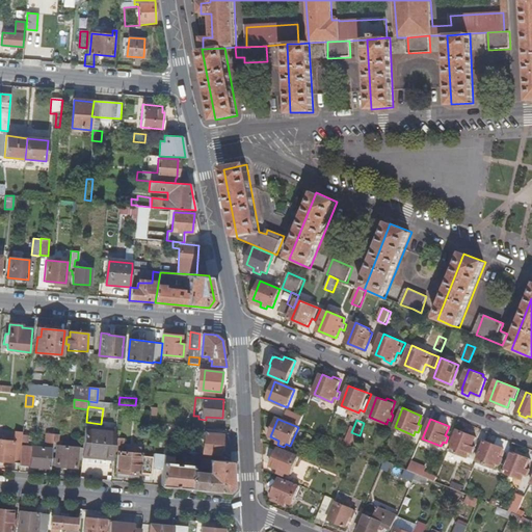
[(116,436),(116,430),(86,428),(84,448),(83,453),(95,455),(95,456),(114,458),(114,452),(116,436)]
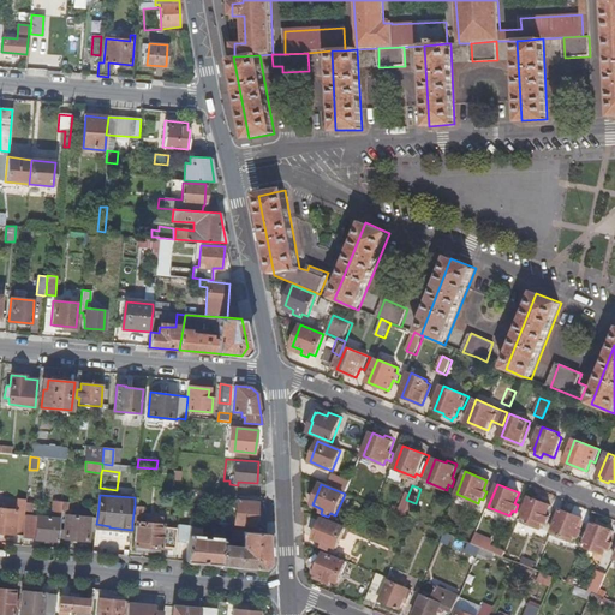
[(547,517),(550,506),(530,497),(520,520),(542,529),(544,524),(548,525),(550,518),(547,517)]
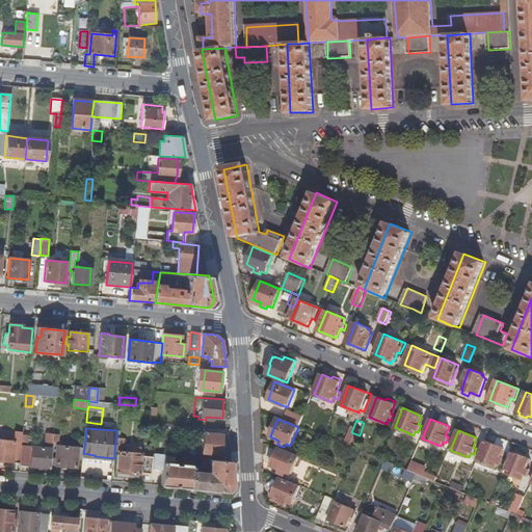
[(21,442),(22,433),(15,432),(12,442),(0,440),(0,461),(19,463),(21,445),(21,442)]
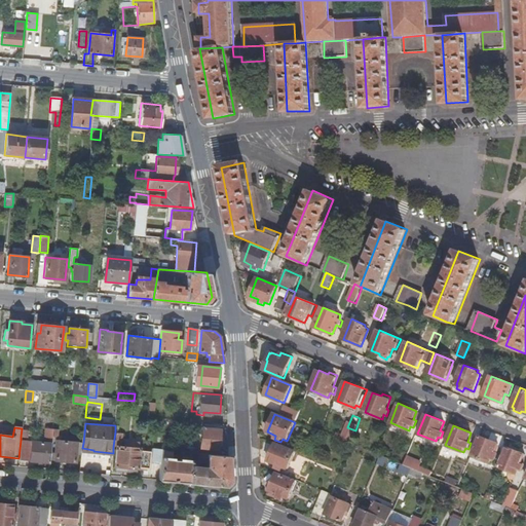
[(220,428),(202,427),(200,447),(218,449),(220,428)]
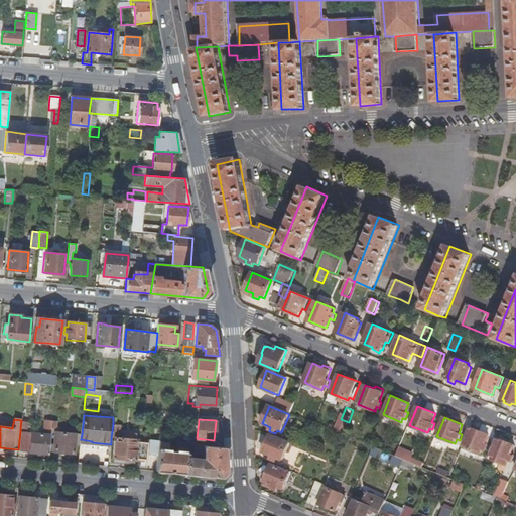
[(51,421),(44,420),(43,427),(50,428),(51,421)]
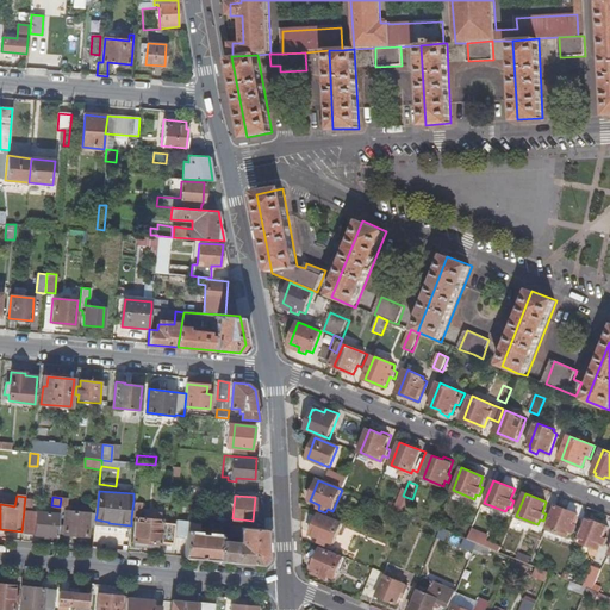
[(136,500),(134,500),(131,518),(136,520),(134,541),(161,545),(161,542),(173,545),(174,526),(160,523),(161,522),(159,522),(159,515),(145,512),(144,520),(141,518),(142,504),(136,504),(136,500)]
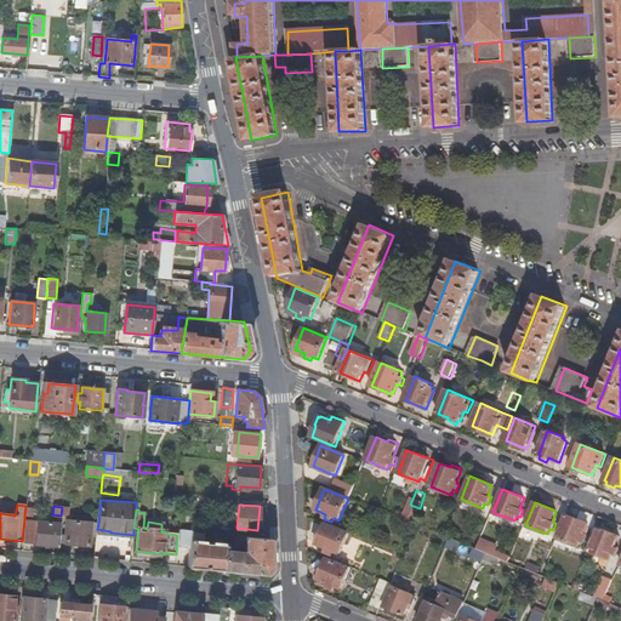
[(584,534),(587,523),(567,514),(557,537),(579,546),(580,541),(585,543),(588,536),(584,534)]
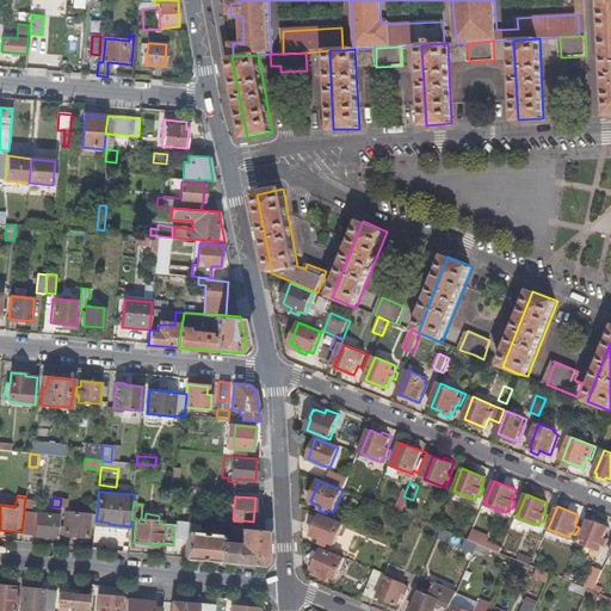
[(22,532),(22,534),(57,538),(60,514),(24,511),(22,532)]
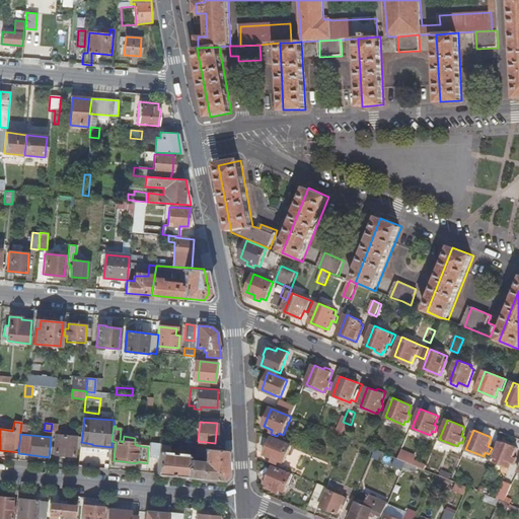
[(76,449),(80,449),(81,442),(82,437),(57,435),(56,448),(53,448),(52,455),(75,457),(76,449)]
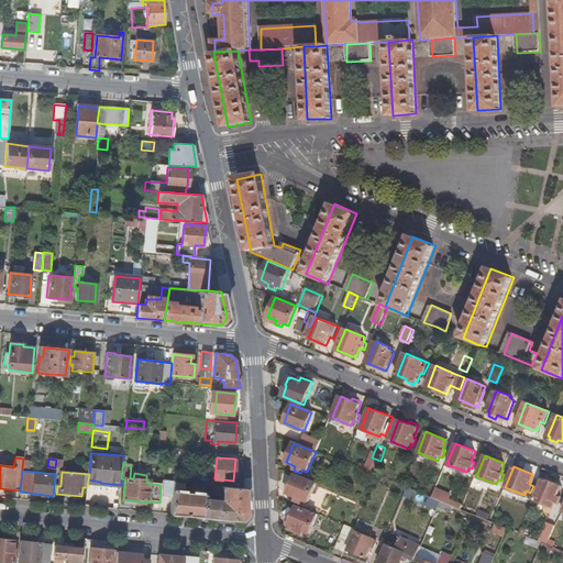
[(194,477),(194,484),(206,485),(207,474),(199,474),(199,477),(194,477)]
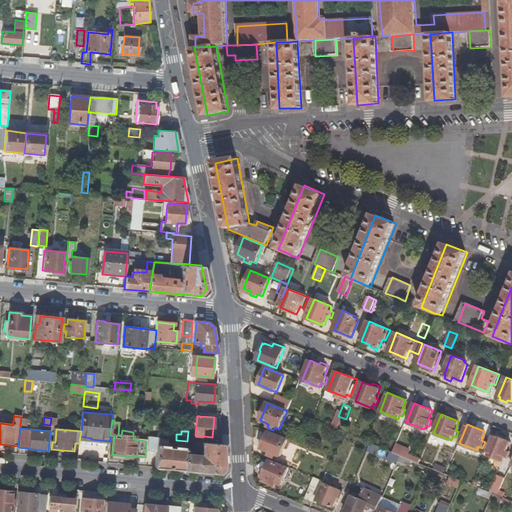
[(287,441),(268,432),(261,449),(269,452),(268,455),(274,458),(275,455),(280,457),(287,441)]
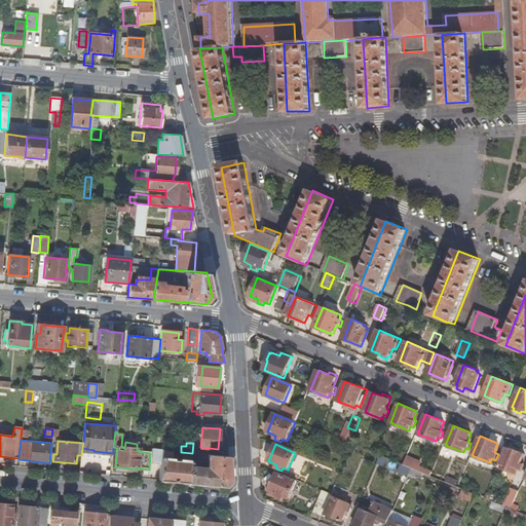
[(522,463),(525,454),(506,447),(499,465),(517,474),(519,470),(522,471),(524,464),(522,463)]
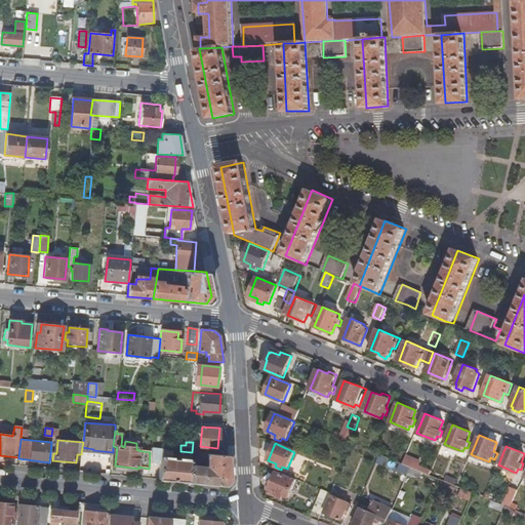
[(153,462),(160,463),(162,449),(154,449),(153,462)]
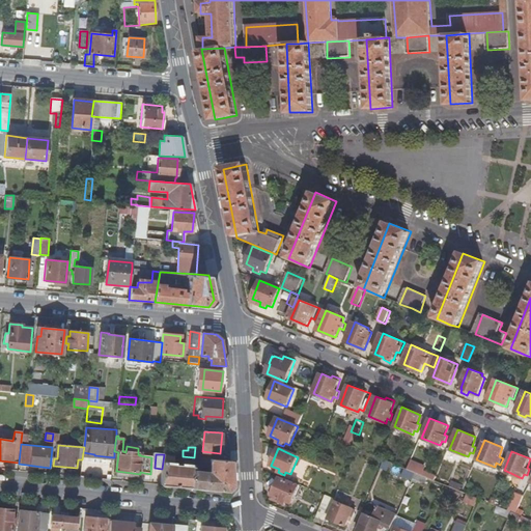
[(162,469),(161,484),(192,488),(193,471),(194,457),(183,456),(182,467),(174,466),(175,455),(164,454),(162,469)]
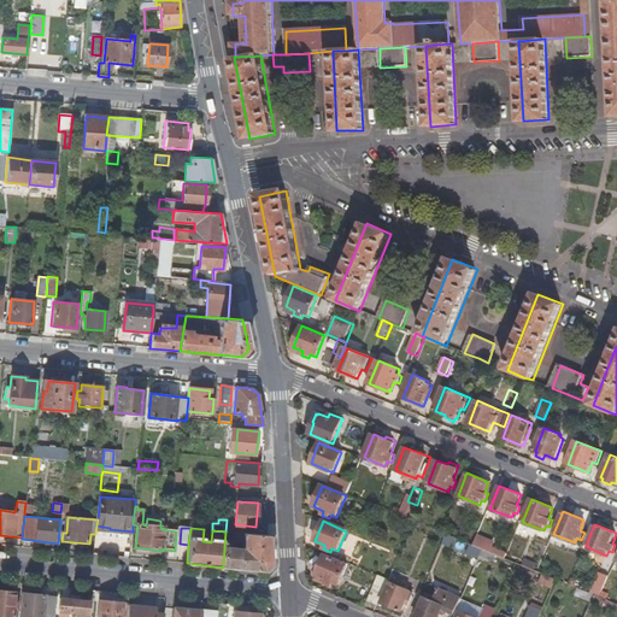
[(224,547),(223,568),(264,571),(271,564),(269,535),(234,532),(233,542),(245,544),(245,548),(224,547)]
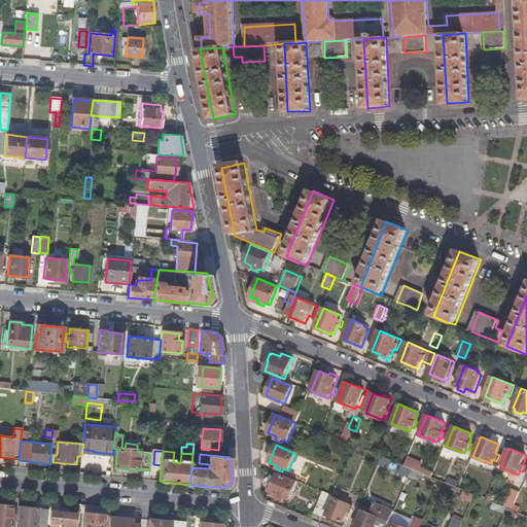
[(381,457),(378,464),(388,468),(391,461),(381,457)]
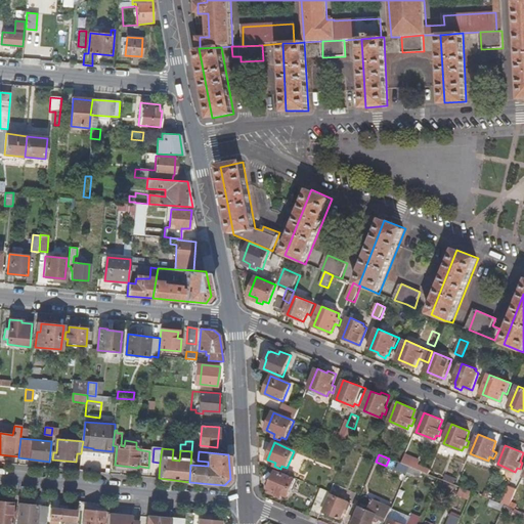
[(396,470),(406,475),(408,471),(410,467),(402,464),(399,462),(396,470)]
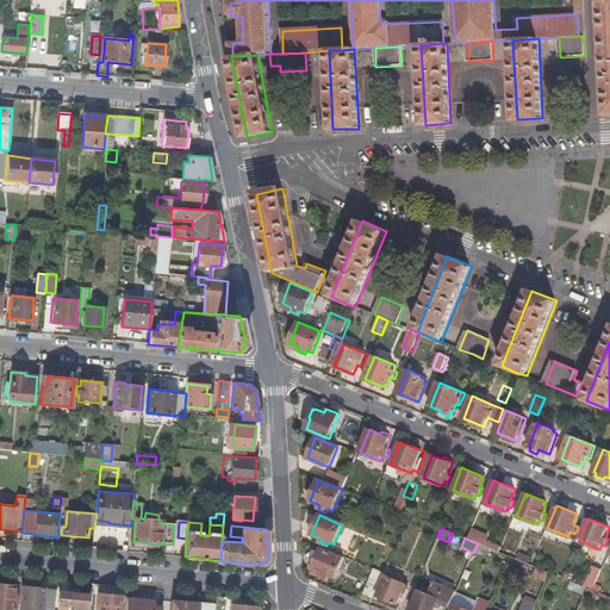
[(344,559),(322,549),(313,570),(322,573),(321,578),(329,582),(330,577),(336,579),(344,559)]
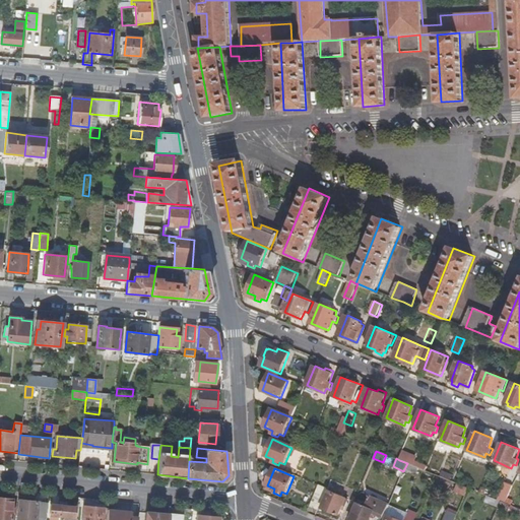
[(444,470),(442,477),(450,480),(453,473),(444,470)]
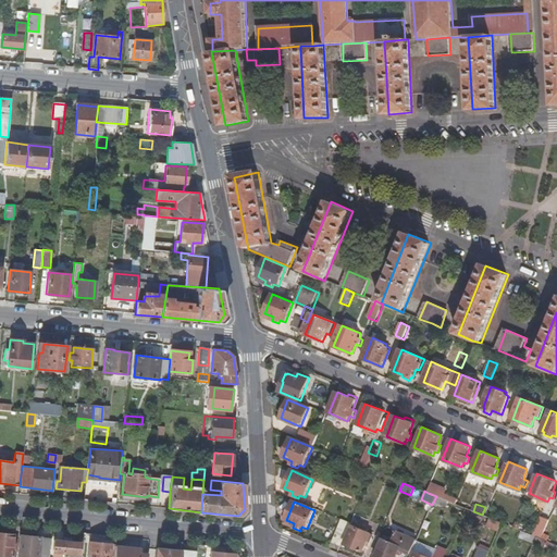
[(540,523),(546,527),(552,514),(544,510),(540,523)]
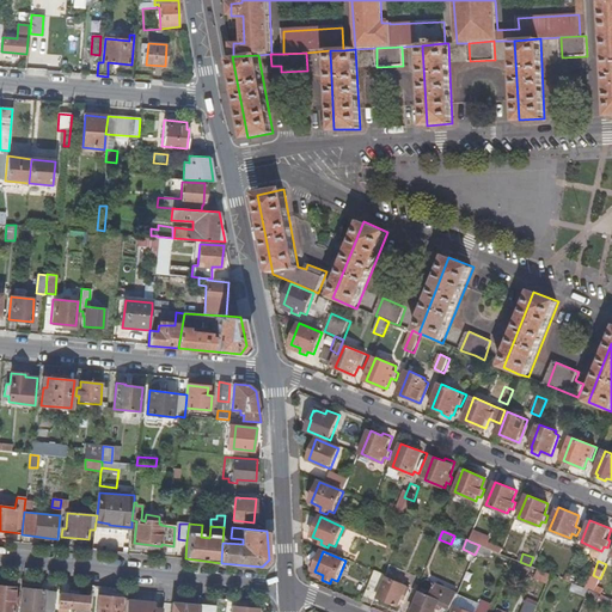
[(534,577),(548,583),(551,575),(538,569),(534,577)]
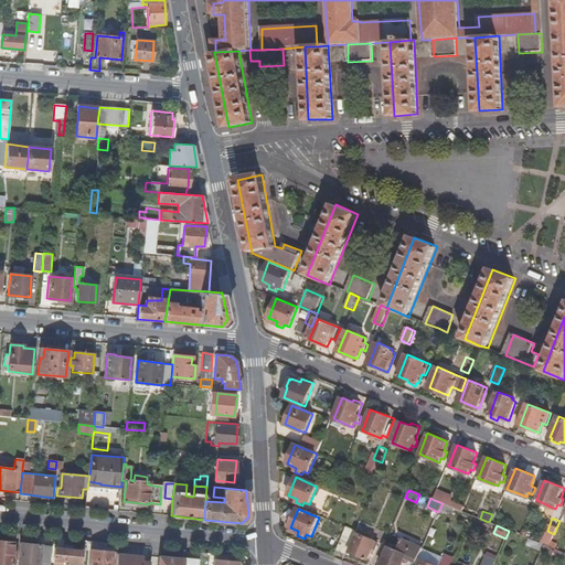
[(347,554),(355,531),(348,528),(338,551),(347,554)]
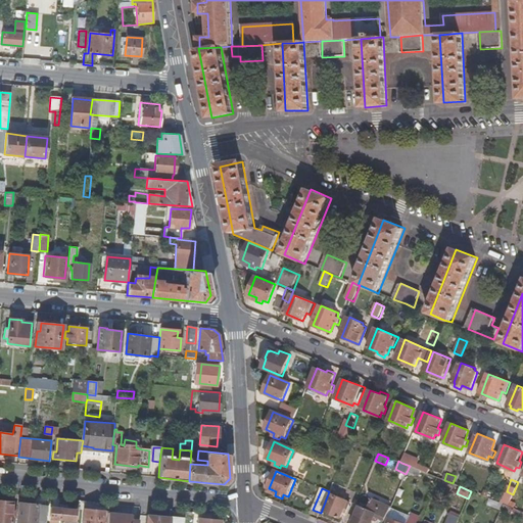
[(324,511),(341,518),(348,501),(345,498),(346,496),(339,494),(338,495),(332,492),(324,511)]
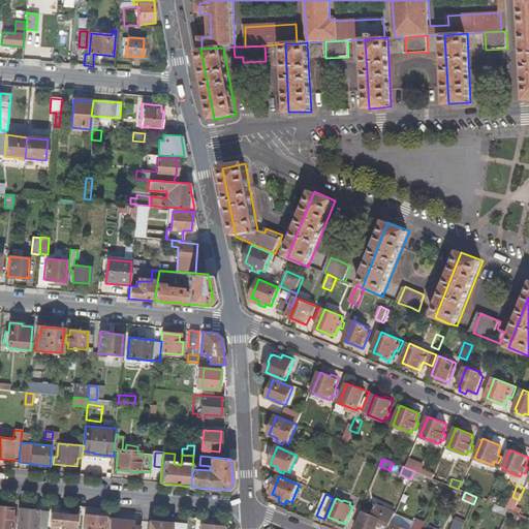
[(381,525),(390,528),(393,521),(396,514),(376,504),(372,515),(364,511),(358,528),(376,528),(379,522),(381,523),(381,525)]
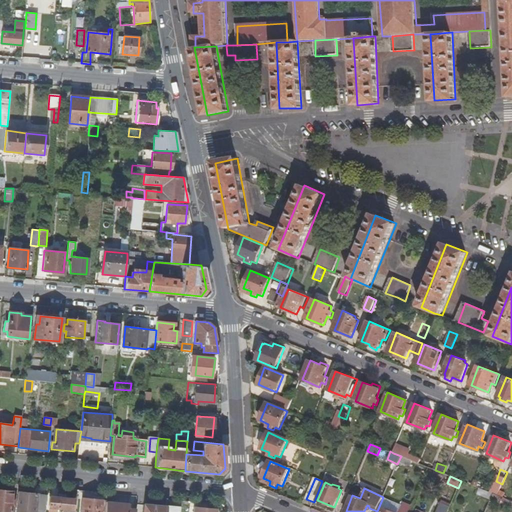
[(477,493),(491,499),(493,494),(479,488),(477,493)]
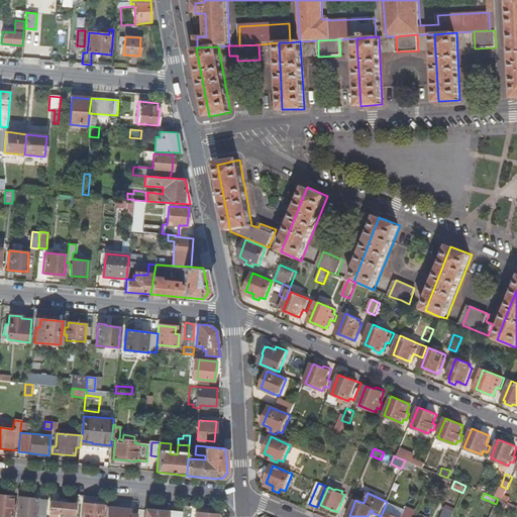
[(0,516),(8,516),(9,516),(11,516),(12,510),(15,510),(15,504),(13,504),(13,496),(0,495),(0,516)]
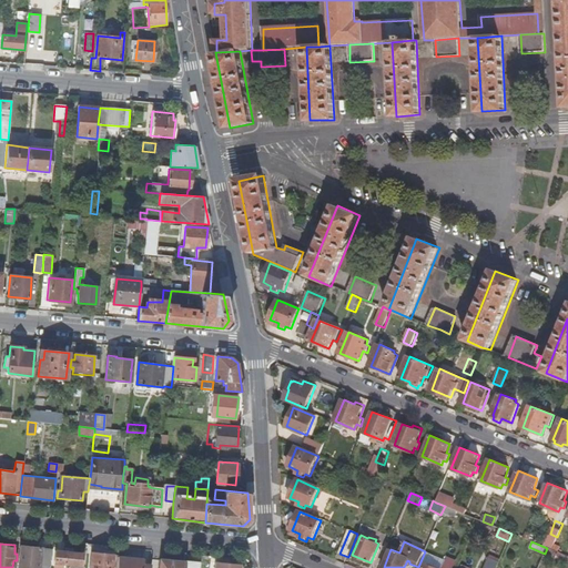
[(42,548),(21,546),(19,567),(31,567),(40,567),(40,564),(43,564),(44,559),(41,558),(42,548)]
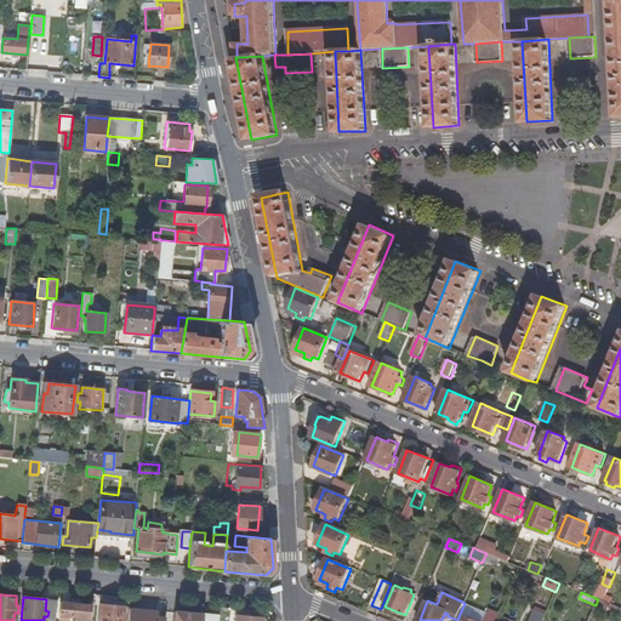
[(596,605),(588,620),(602,620),(610,604),(604,602),(598,599),(596,605)]
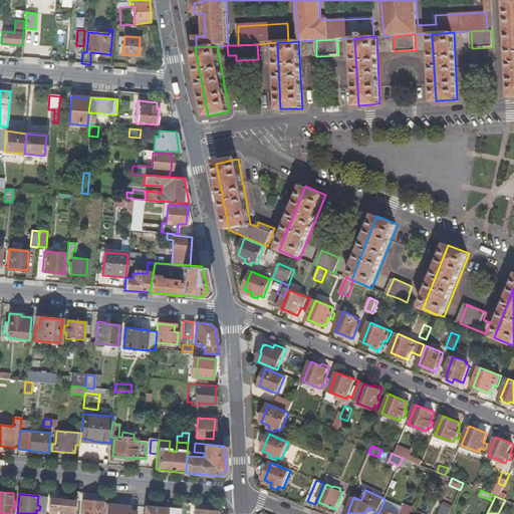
[(72,513),(74,501),(50,498),(49,512),(58,513),(58,511),(63,511),(62,513),(72,513)]
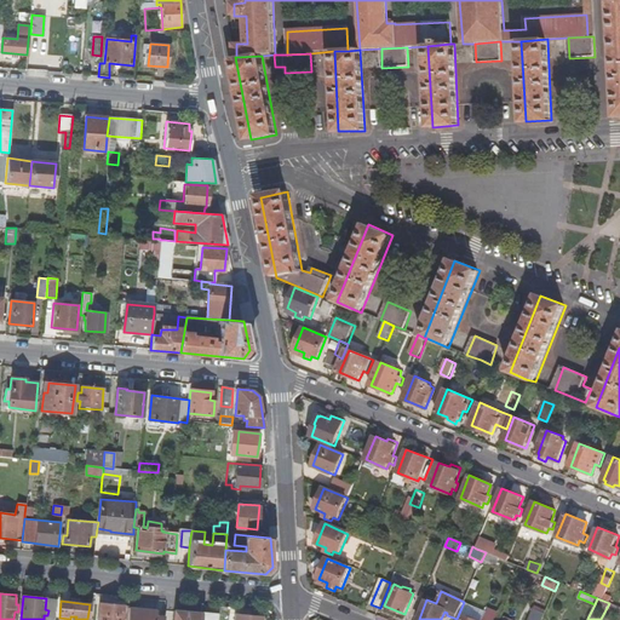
[(102,603),(99,619),(124,619),(125,607),(102,603)]
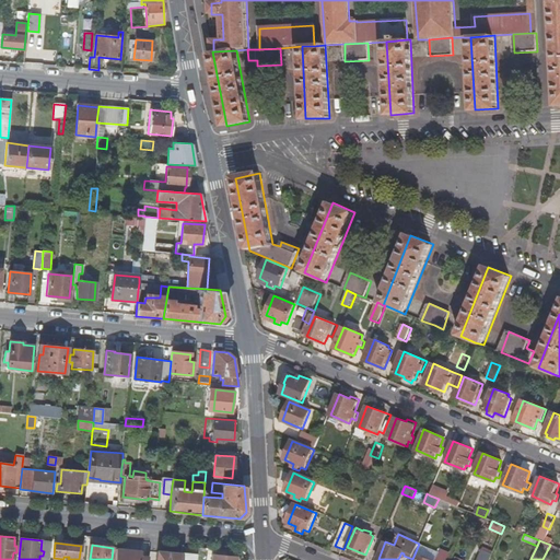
[(147,559),(141,559),(142,551),(117,549),(116,559),(147,559)]
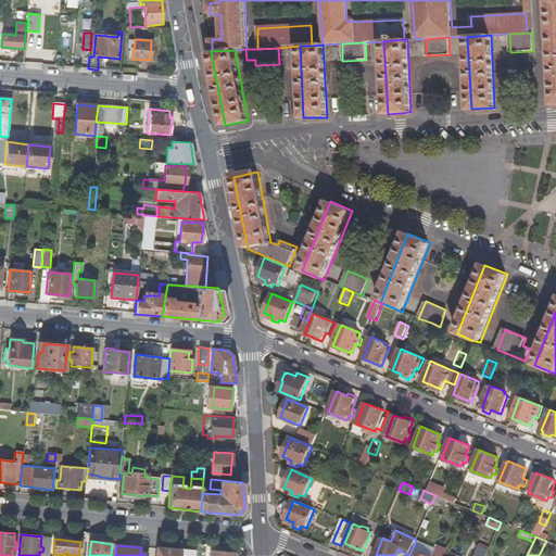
[(472,555),(485,555),(489,550),(478,545),(472,555)]
